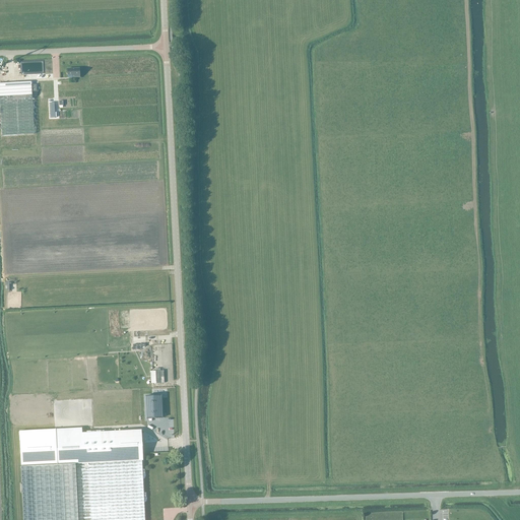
[(79,68),(67,69),(67,77),(79,77),(79,68)]
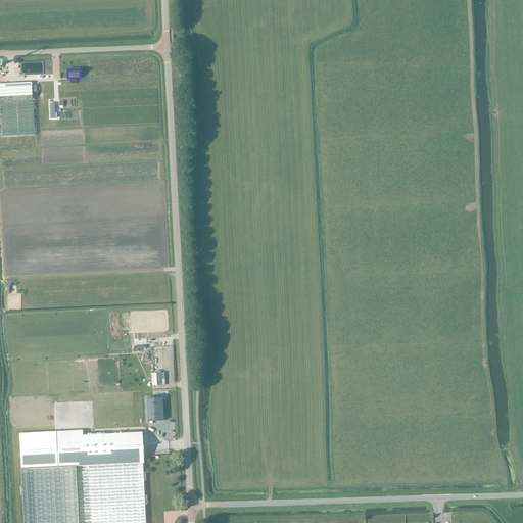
[(34,135),(32,83),(0,84),(0,108),(1,137),(34,135)]
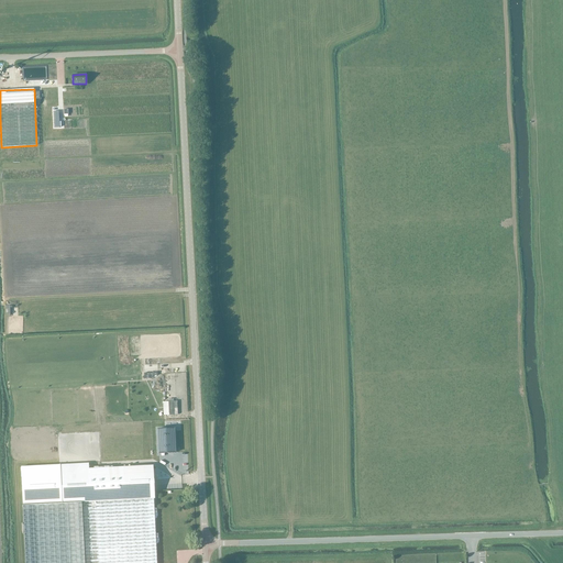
[(177,401),(168,401),(169,415),(177,415),(177,401)]
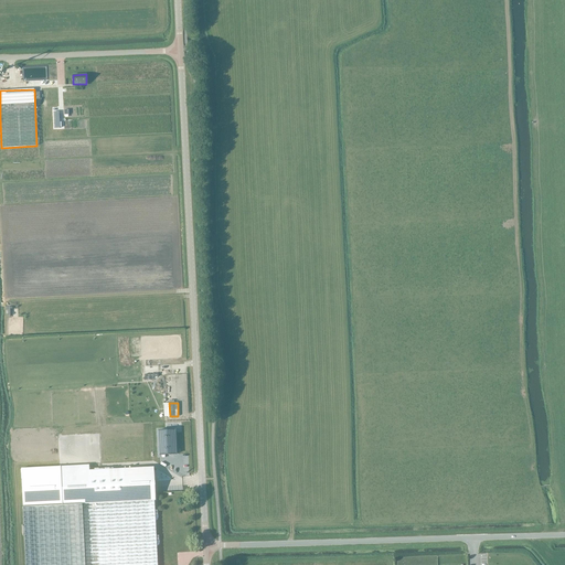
[(158,429),(159,454),(176,454),(173,428),(158,429)]
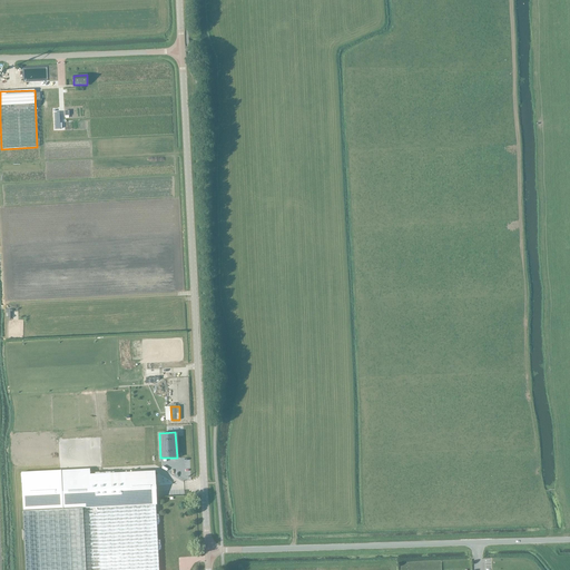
[(89,470),(21,473),(23,512),(70,510),(92,509),(156,505),(157,505),(155,472),(90,475),(89,470)]
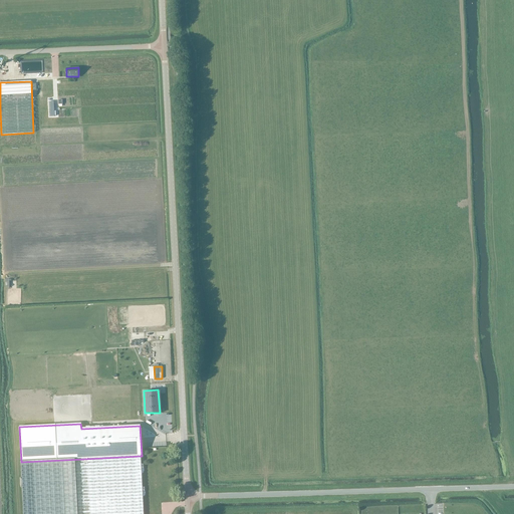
[(63,460),(21,462),(23,513),(143,513),(143,494),(141,456),(83,459),(63,460)]
